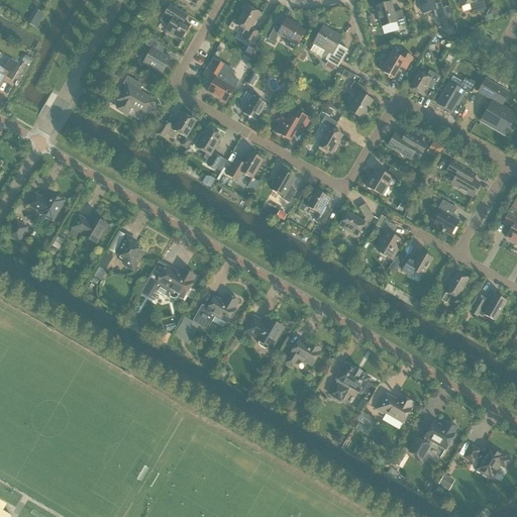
[(159,0),(158,0),(154,7),(164,12),(168,5),(159,0)]
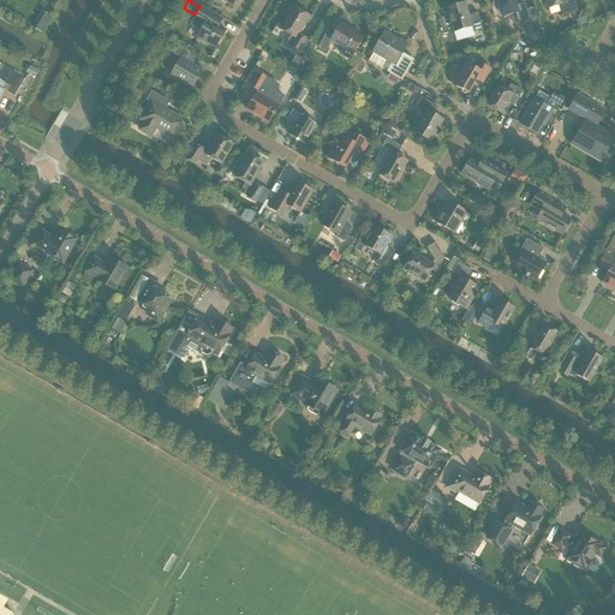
[(515,0),(497,0),(503,17),(517,13),(519,24),(530,22),(530,21),(536,18),(533,9),(527,10),(525,4),(518,6),(515,0)]
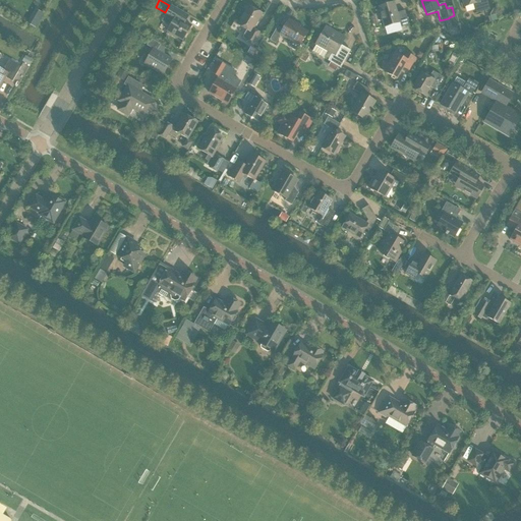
[(477,13),(489,9),(486,0),(462,0),(465,7),(474,4),(477,13)]
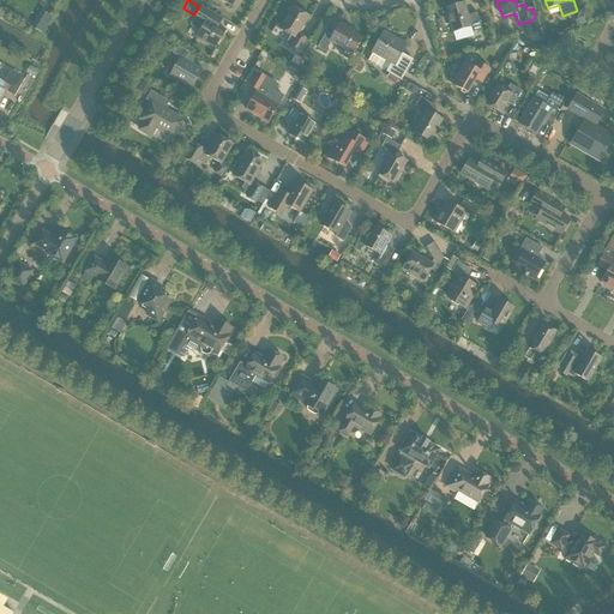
[(473,32),(482,30),(477,12),(468,16),(464,2),(446,8),(453,32),(471,26),(473,32)]
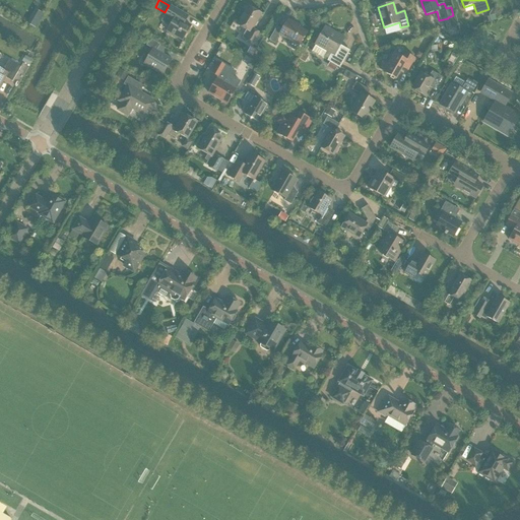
[(161,22),(170,26),(168,31),(183,41),(191,25),(180,19),(184,13),(172,6),(161,22)]
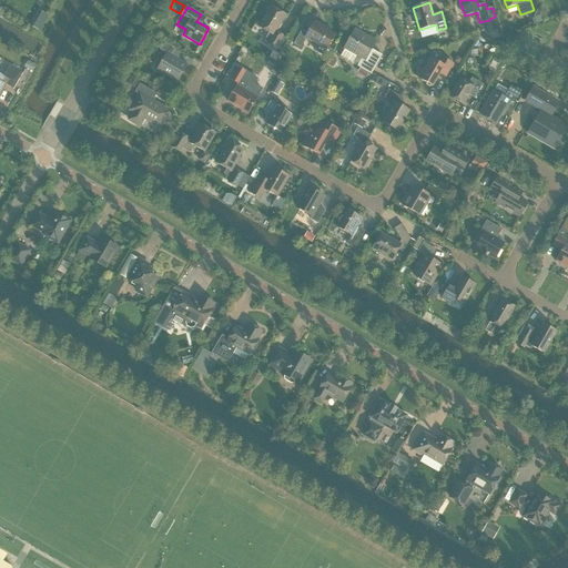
[(276,48),(284,37),(276,32),(286,16),(272,7),(260,27),(270,32),(264,41),(276,48)]
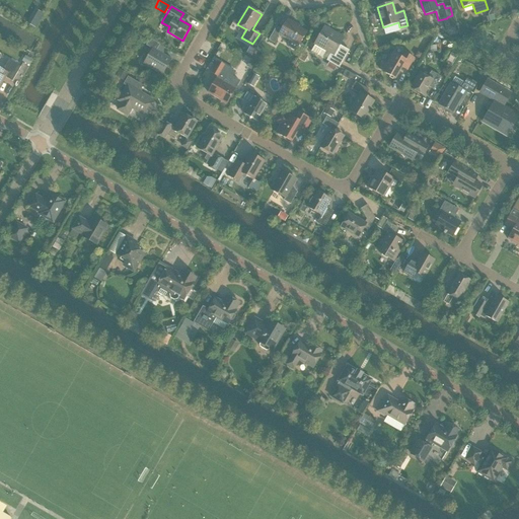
[(33,19),(30,24),(35,27),(39,22),(33,19)]
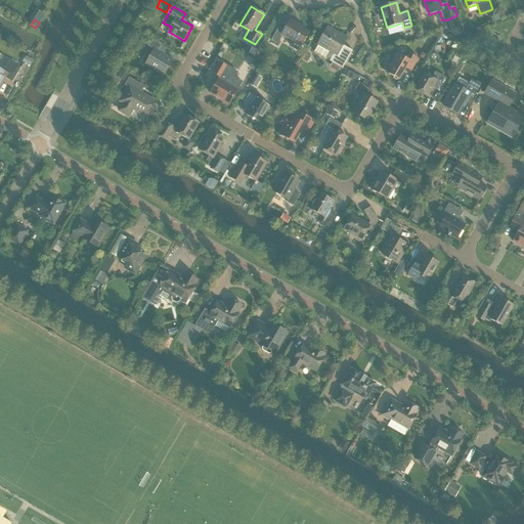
[(301,46),(309,33),(297,25),(298,24),(291,19),(285,30),(279,27),(271,40),(277,44),(282,35),(293,41),(291,44),(291,48),(298,52),(301,46)]
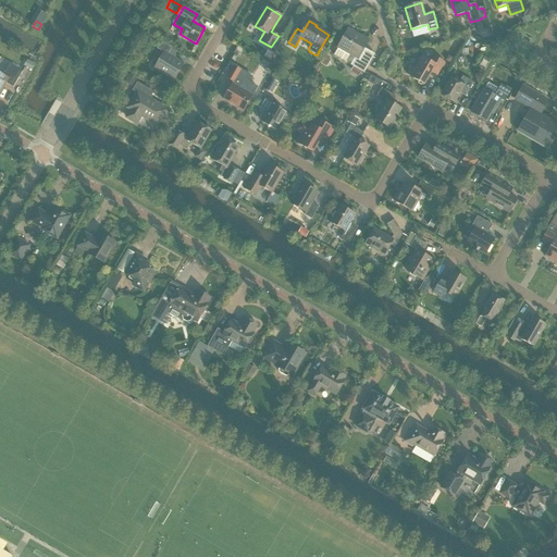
[(338,48),(334,56),(345,62),(349,54),(356,58),(351,65),(364,73),(375,54),(364,48),(369,40),(349,29),(338,48)]
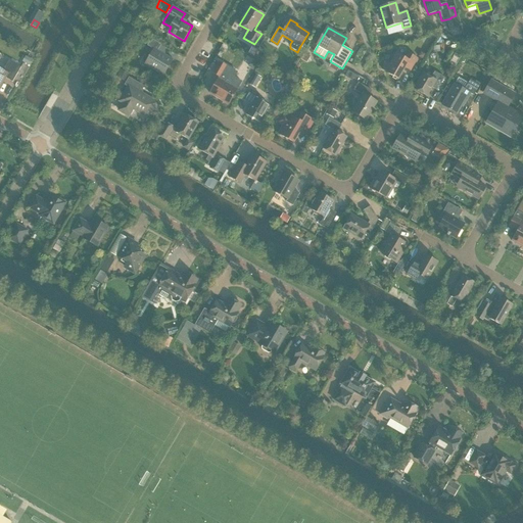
[(163,75),(173,60),(161,54),(165,47),(151,39),(148,46),(154,50),(146,64),(163,75)]
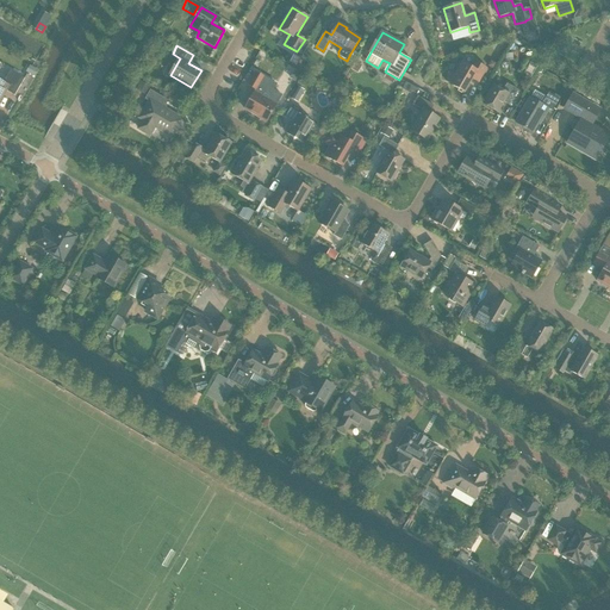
[(302,58),(294,55),(291,62),(297,66),(302,58)]
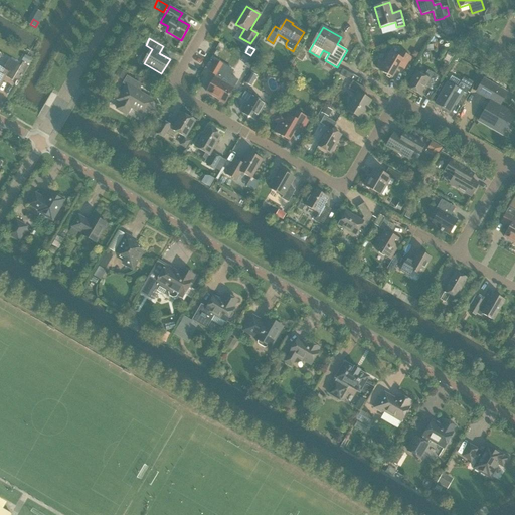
[(404,69),(411,57),(401,51),(398,57),(391,53),(385,63),(380,60),(376,68),(380,70),(380,71),(392,78),(399,66),(404,69)]
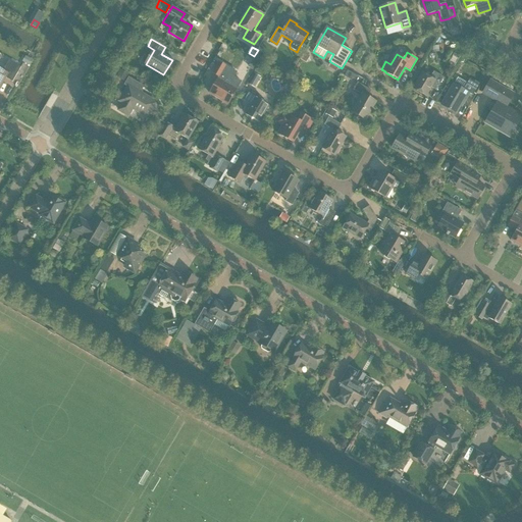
[(23,62),(30,66),(34,60),(28,56),(23,62)]
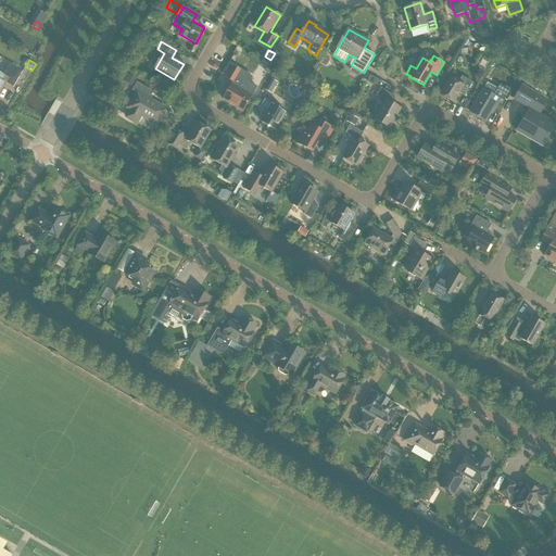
[(3,75),(0,73),(0,93),(7,83),(14,87),(23,72),(10,64),(3,75)]
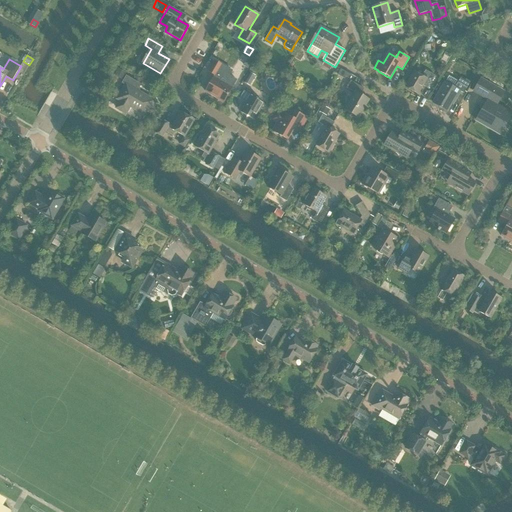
[(224,102),(232,88),(219,80),(225,71),(220,68),(222,65),(215,61),(209,72),(215,75),(206,92),(224,102)]
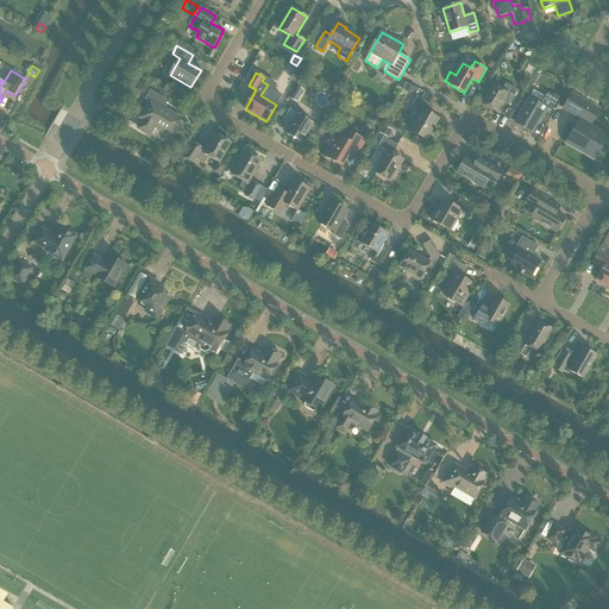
[(145,95),(150,87),(142,81),(137,90),(145,95)]
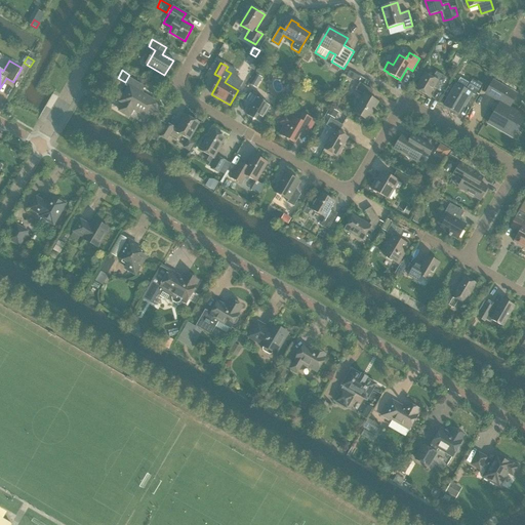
[(347,77),(353,81),(355,79),(359,81),(360,78),(350,72),(347,77)]
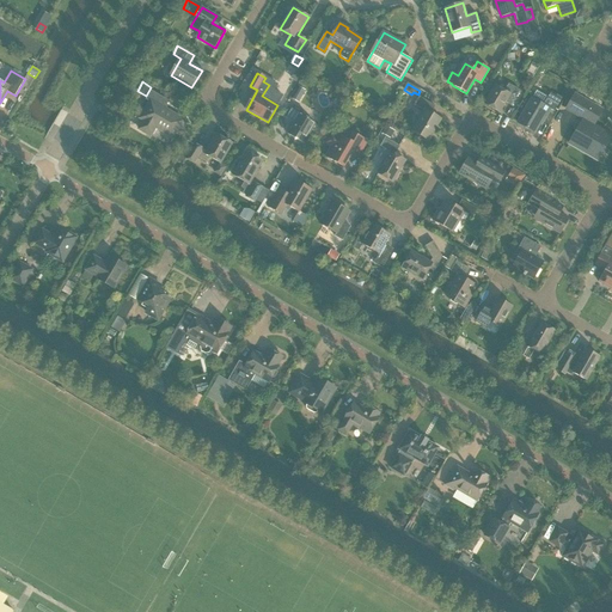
[(512,105),(520,91),(509,84),(505,91),(496,86),(485,104),(500,112),(506,102),(512,105)]
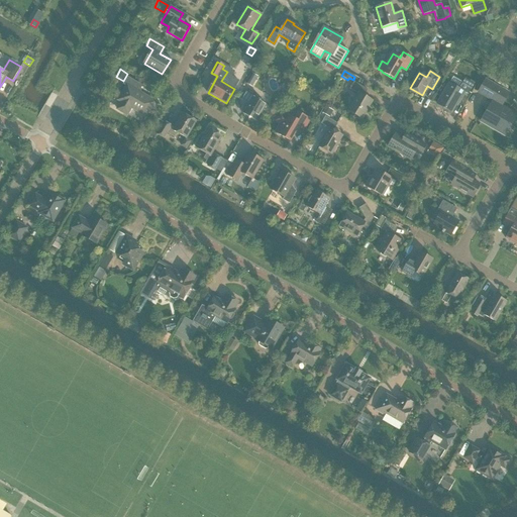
[(247,83),(253,86),(260,77),(253,73),(247,83)]
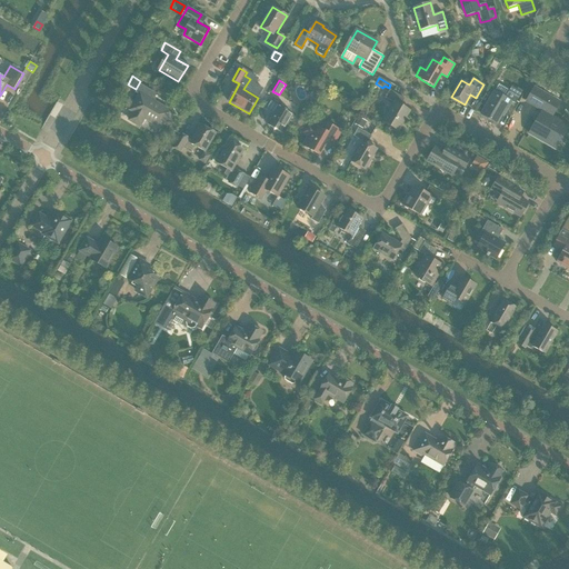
[(162,129),(171,112),(150,100),(155,92),(141,85),(136,92),(140,95),(131,110),(135,112),(130,120),(140,127),(145,118),(162,129)]
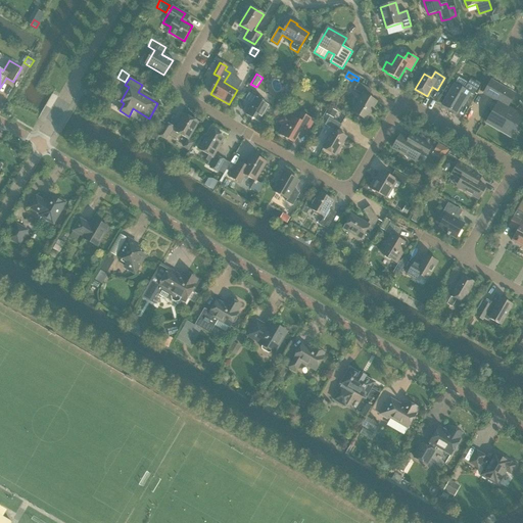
[(456,84),(443,105),(457,113),(463,103),(464,104),(471,94),(474,96),(480,86),(470,80),(468,83),(459,78),(456,84)]
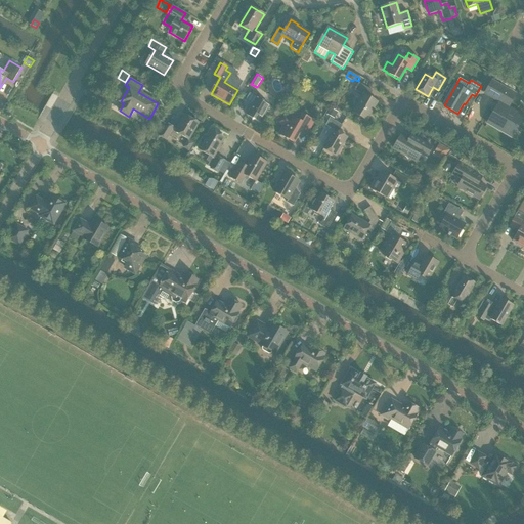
[(512,137),(523,116),(508,107),(515,94),(492,82),(485,95),(499,103),(494,114),(488,124),(512,137)]
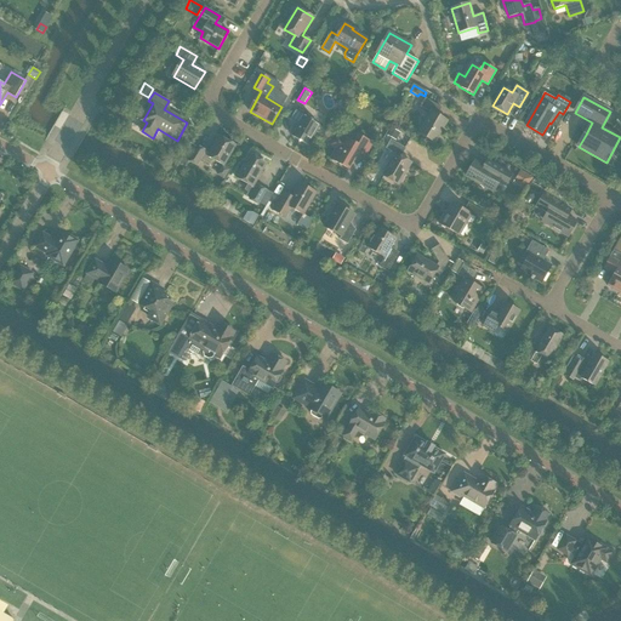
[(434,142),(448,121),(438,115),(442,108),(426,98),(421,107),(432,113),(420,134),(434,142)]
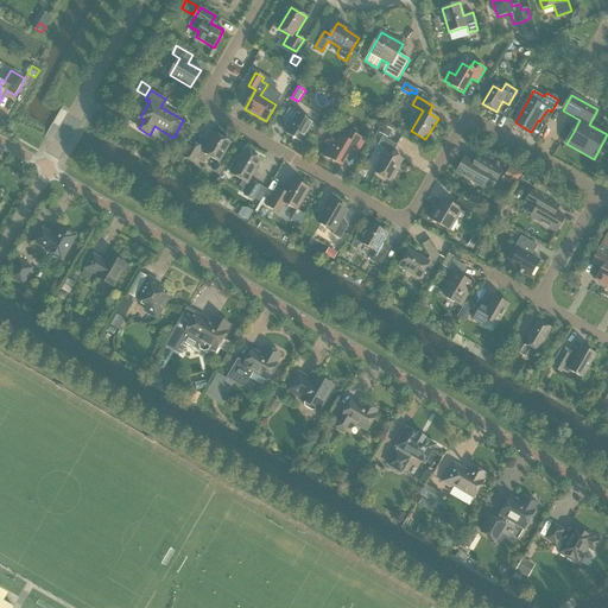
[(293,121),(286,133),(302,143),(314,124),(301,115),(303,111),(292,105),(285,116),(293,121)]
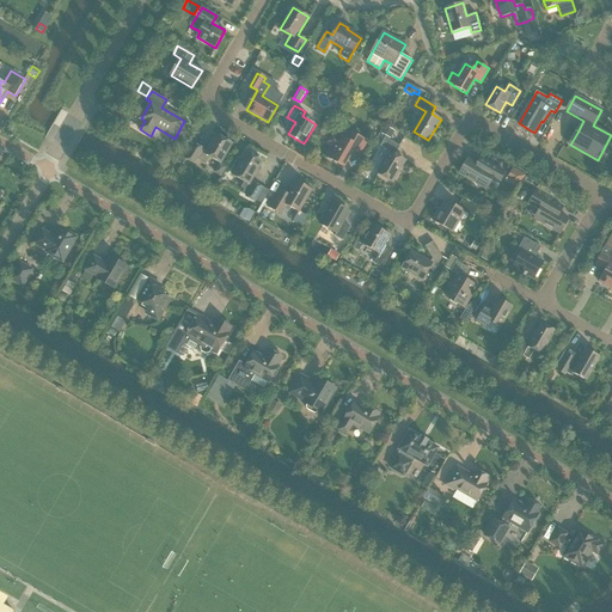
[(383,134),(391,139),(395,132),(386,127),(383,134)]
